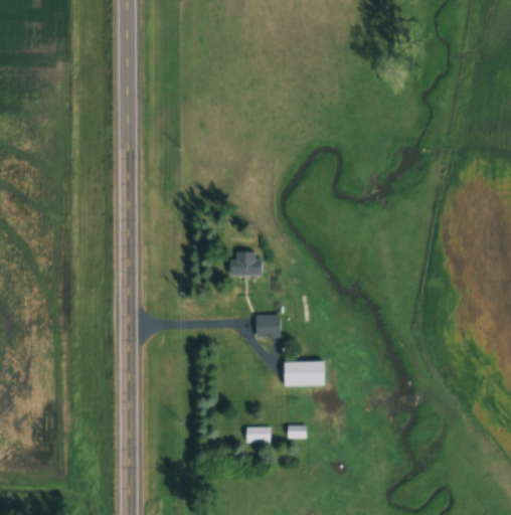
[(261,251),(234,251),(234,259),(227,259),(227,275),(261,275),(261,251)]
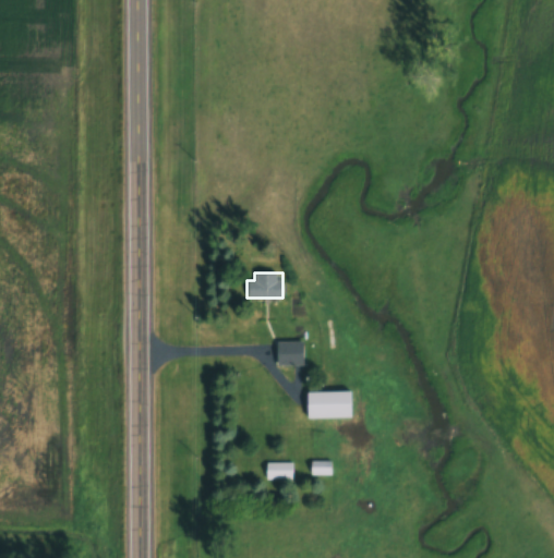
[(277,341),(277,365),(308,365),(308,341),(277,341)]
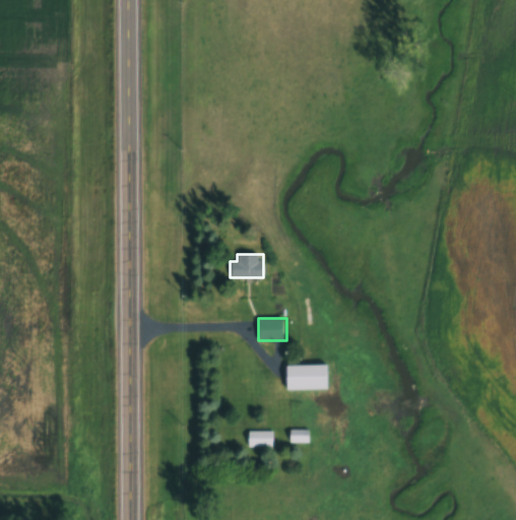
[(285,389),(330,389),(330,365),(285,365),(285,389)]
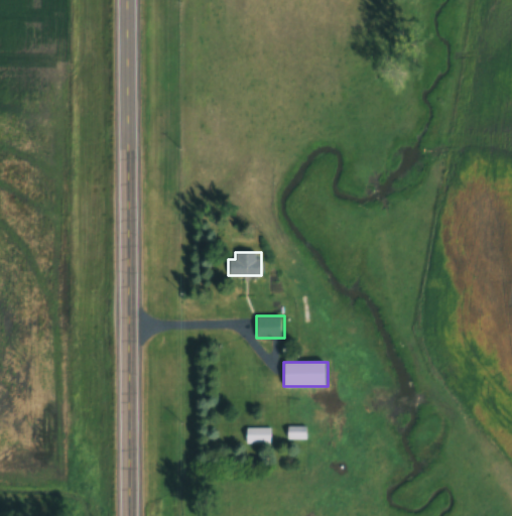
[(311,438),(311,425),(288,425),(288,438),(311,438)]
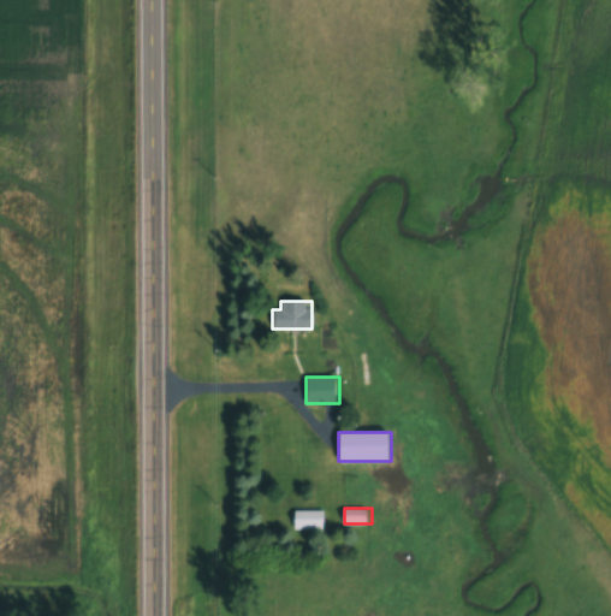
[(328,528),(328,510),(295,510),(295,528),(328,528)]
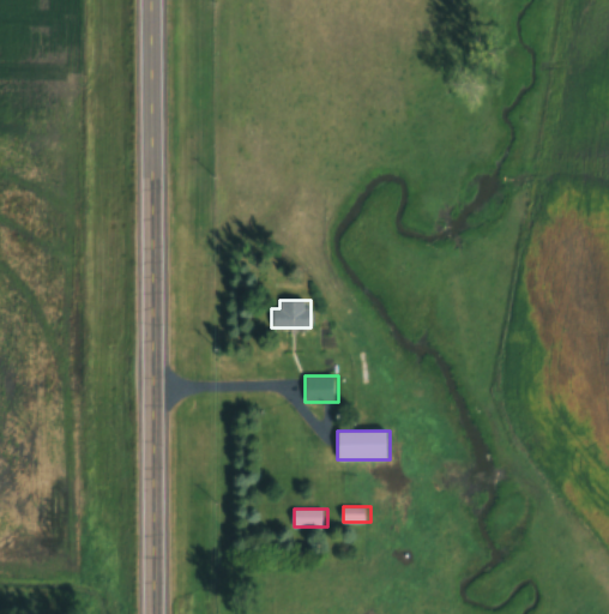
All buildings are outlined.
